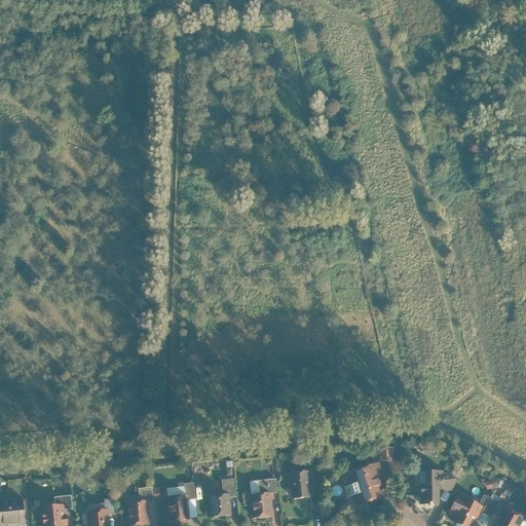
[(382,446),(380,459),(392,461),(393,448),(382,446)]
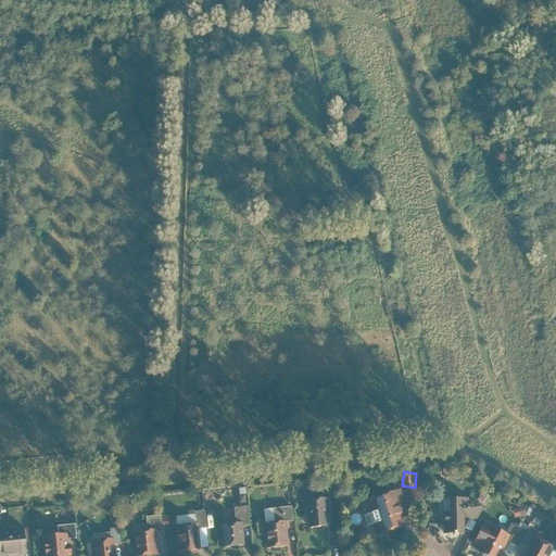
[(404,501),(400,488),(365,498),(369,513),(364,515),(367,526),(373,523),(377,534),(406,525),(400,503),(404,501)]
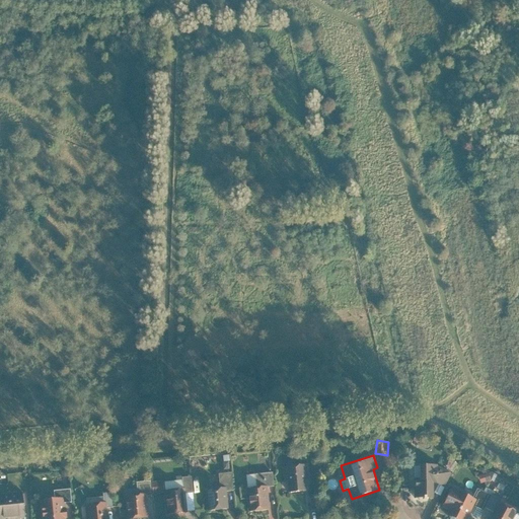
[(306,463),(282,465),(283,482),(286,482),(287,492),(304,491),(303,479),(307,479),(306,463)]
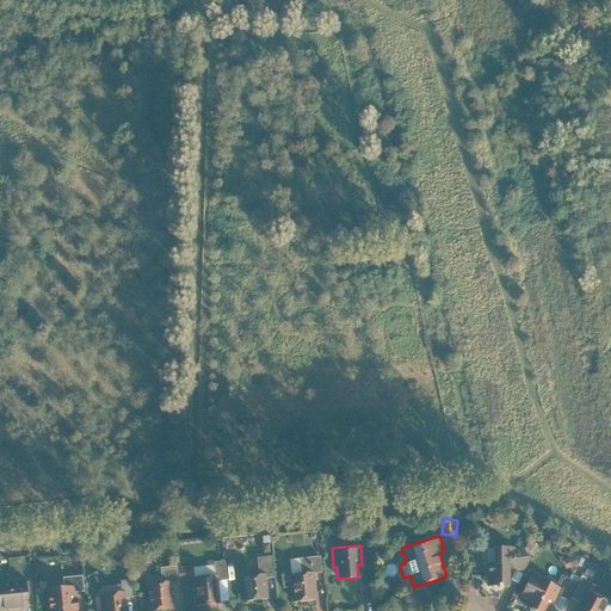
[(514,547),(492,547),(492,562),(486,562),(486,586),(508,586),(508,568),(513,568),(522,574),(531,557),(514,549),(514,547)]
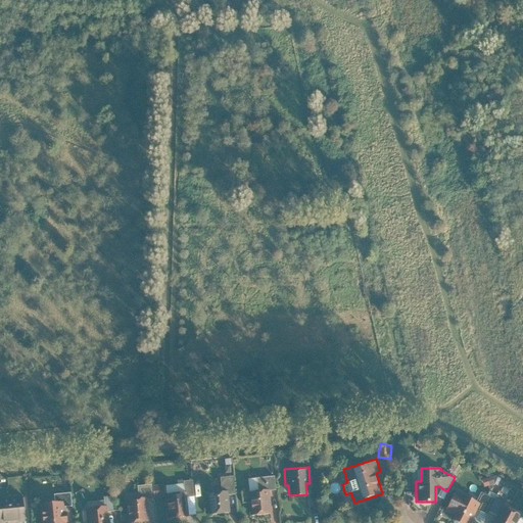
[(221,477),(222,490),(228,490),(229,494),(235,493),(234,475),(221,477)]
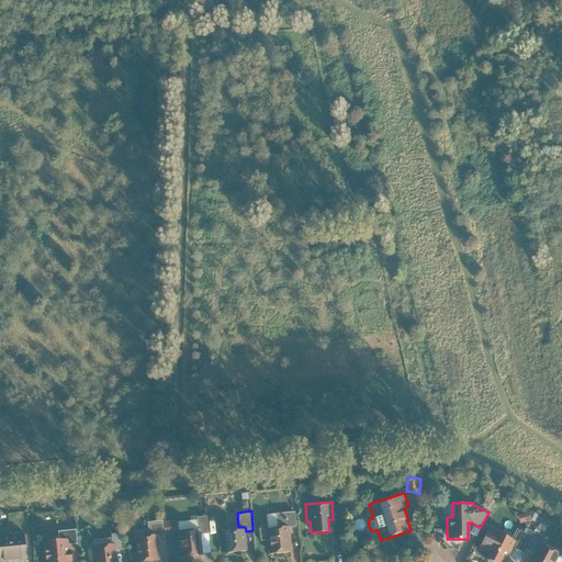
[(277,514),(279,526),(290,525),(290,527),(298,526),(295,512),(277,514)]
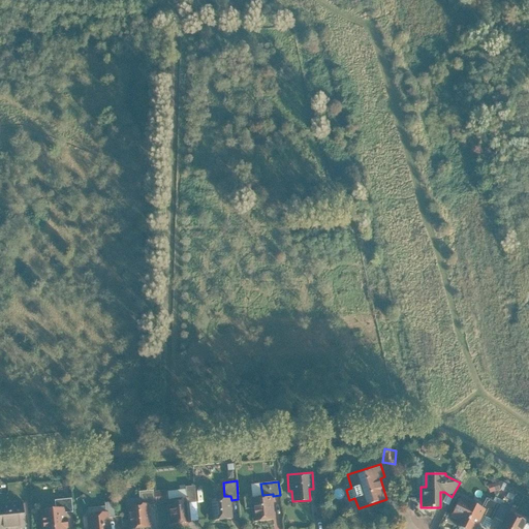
[(185,487),(186,497),(189,497),(189,502),(196,502),(194,486),(185,487)]
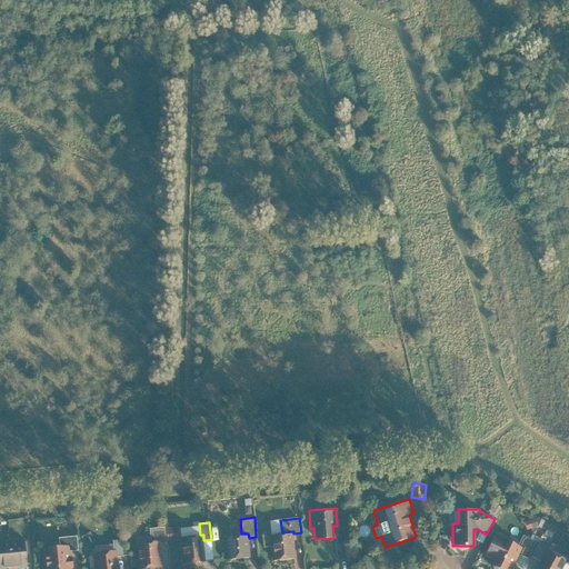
[(150,528),(151,541),(159,540),(160,542),(167,541),(166,527),(150,528)]
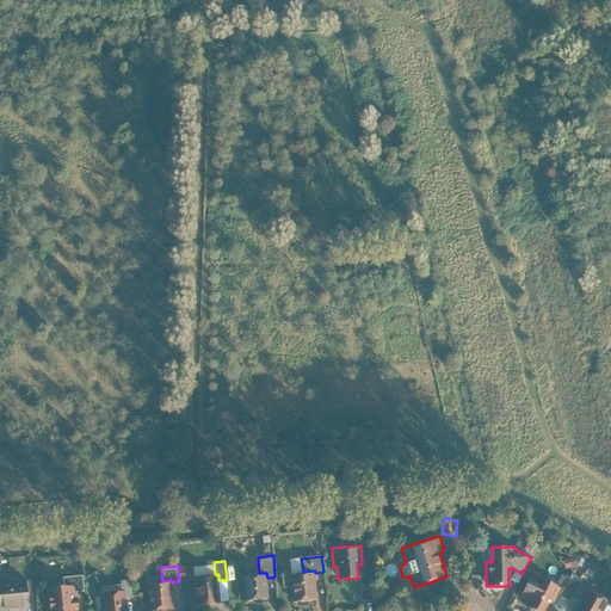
[(315,573),(315,571),(303,572),(290,573),(292,603),(319,600),(315,573)]
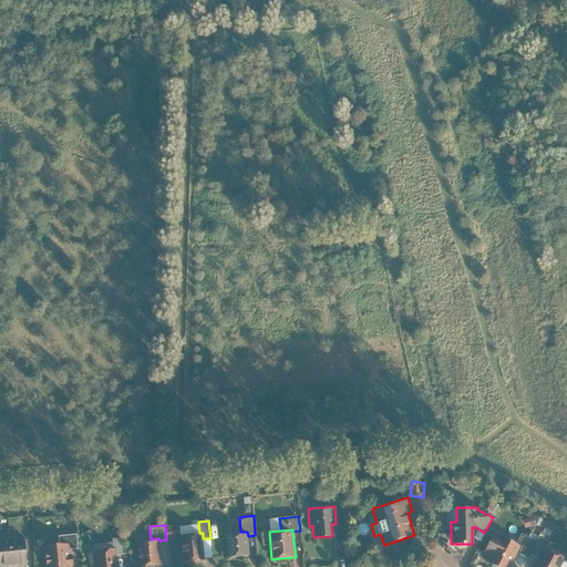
[(240,532),(225,534),(227,558),(249,555),(248,536),(247,532),(240,532)]
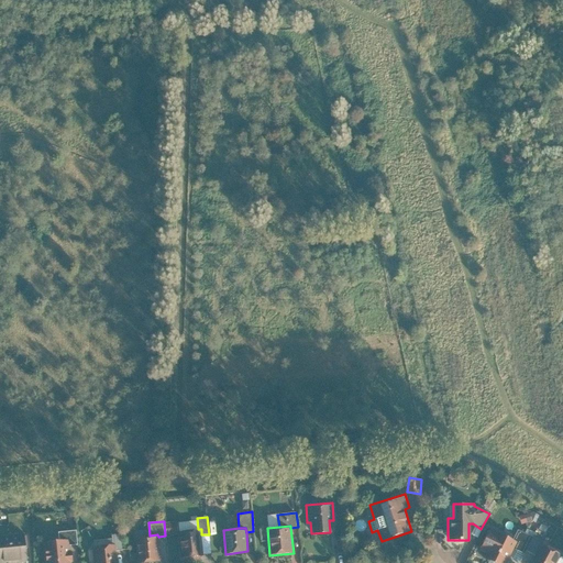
[(178,531),(181,558),(205,555),(201,534),(201,529),(198,529),(178,531)]
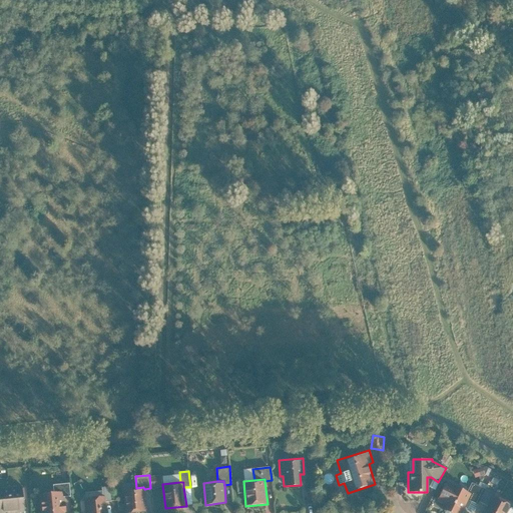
[(461,512),(468,500),(470,493),(466,492),(445,482),(437,501),(443,504),(440,509),(450,512),(461,512)]
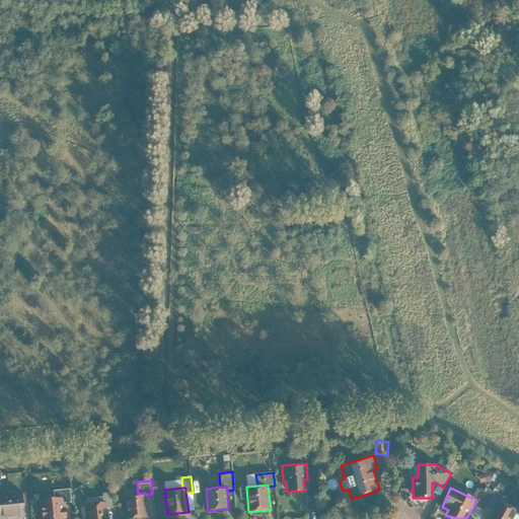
[(476,488),(471,498),(475,499),(473,506),(483,510),(485,507),(490,495),(476,488)]
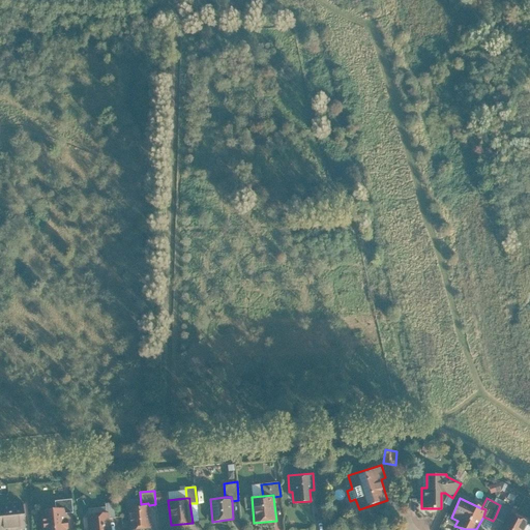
[(55,500),(56,508),(64,508),(64,513),(72,512),(71,499),(55,500)]
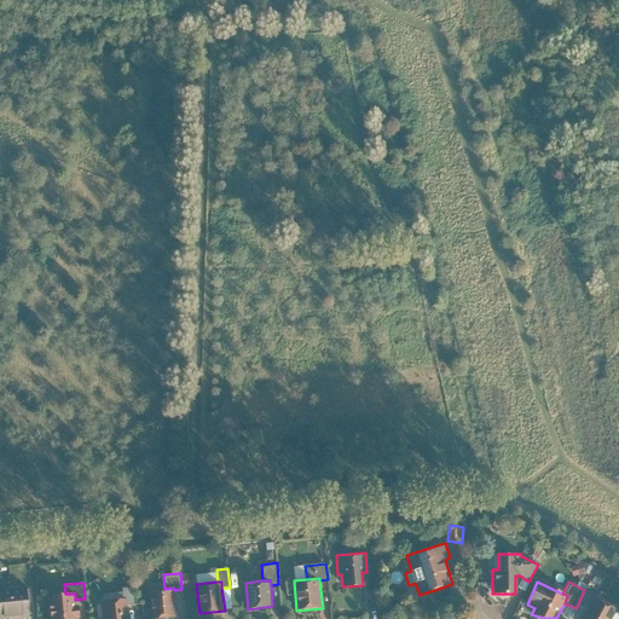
[(25,586),(10,588),(12,618),(18,618),(29,617),(25,586)]
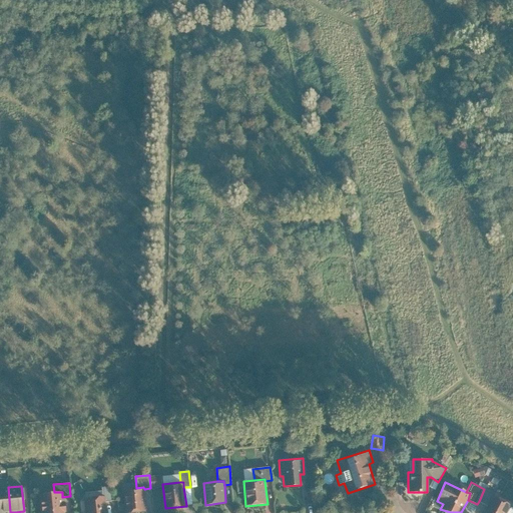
[(101,487),(102,496),(105,496),(105,501),(111,500),(109,486),(101,487)]
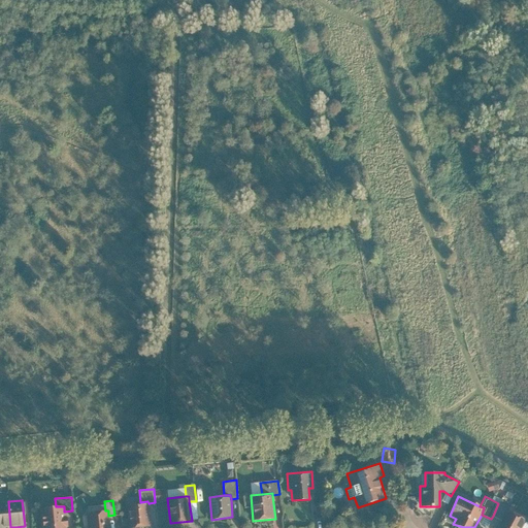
[(10,527),(8,501),(0,502),(0,527),(10,527)]
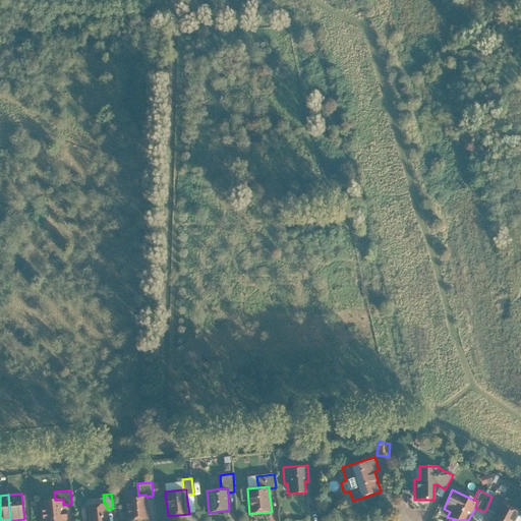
[(147,497),(146,495),(138,496),(125,498),(127,520),(149,519),(147,497)]
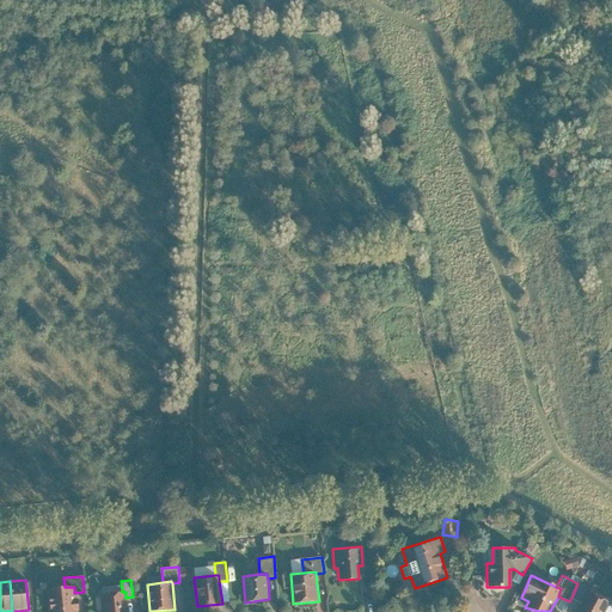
[(579,581),(577,583),(571,598),(581,603),(587,591),(589,592),(591,587),(579,581)]
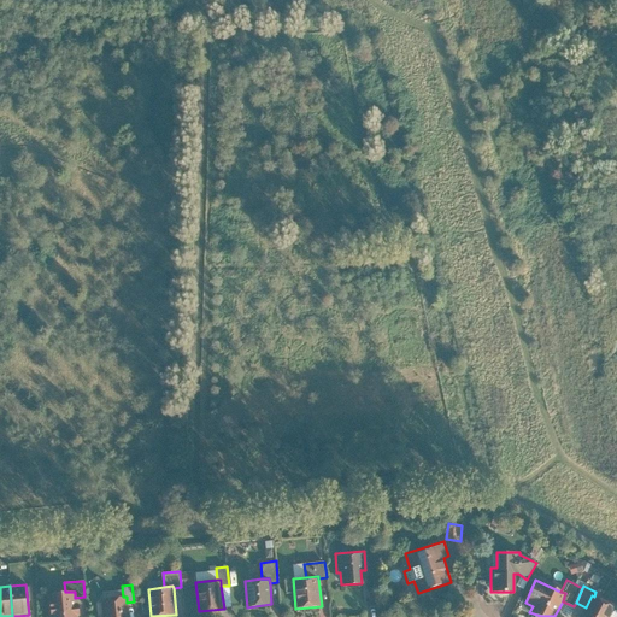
[(77,616),(75,598),(75,592),(65,592),(47,594),(48,616),(77,616)]
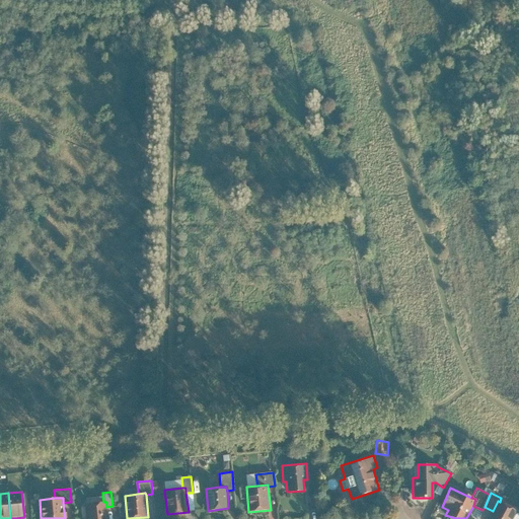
[(512,518),(517,511),(500,502),(498,501),(493,511),(488,518),(512,518)]
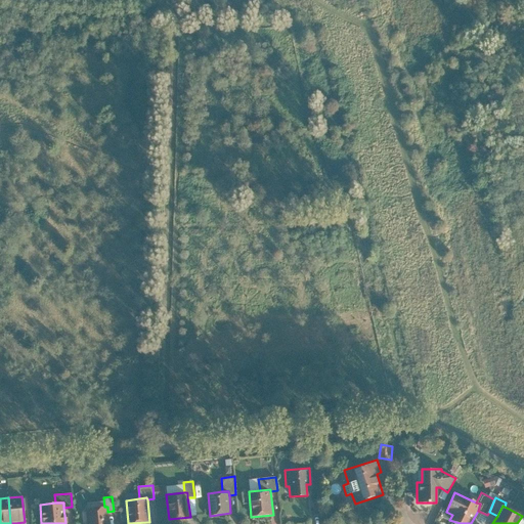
[(108,523),(107,512),(107,507),(104,507),(85,509),(87,523),(108,523)]
